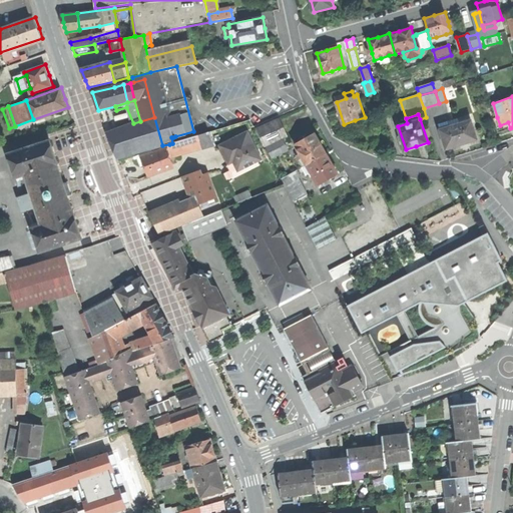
[(118,158),(162,145),(154,117),(140,121),(133,123),(107,133),(113,146),(118,158)]
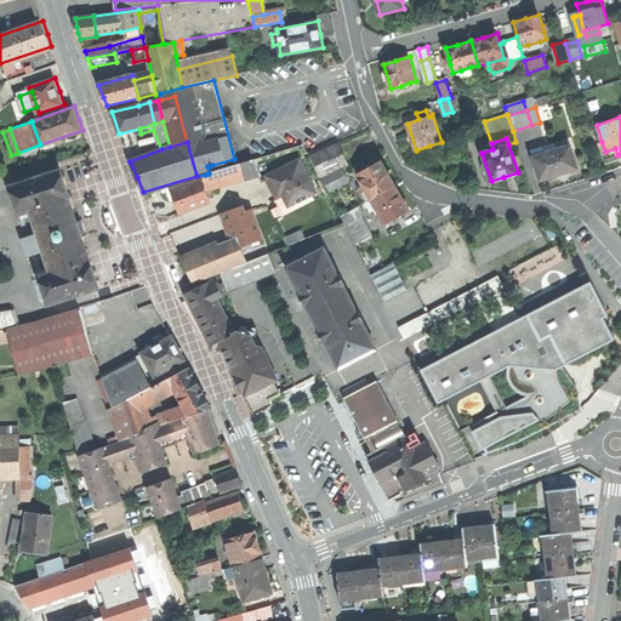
[(603,160),(617,155),(615,148),(605,152),(602,142),(597,143),(603,160)]
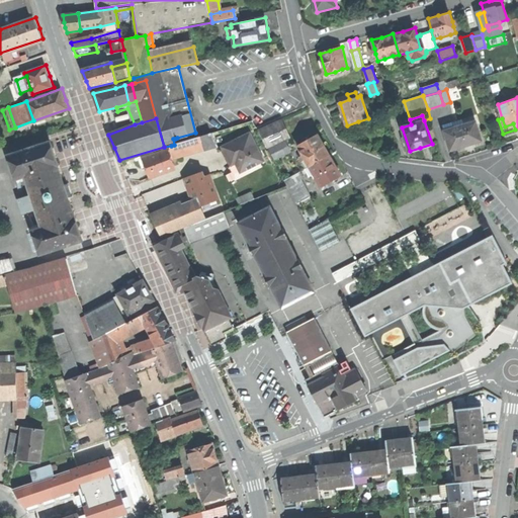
[(260,131),(268,148),(289,138),(282,120),(260,131)]
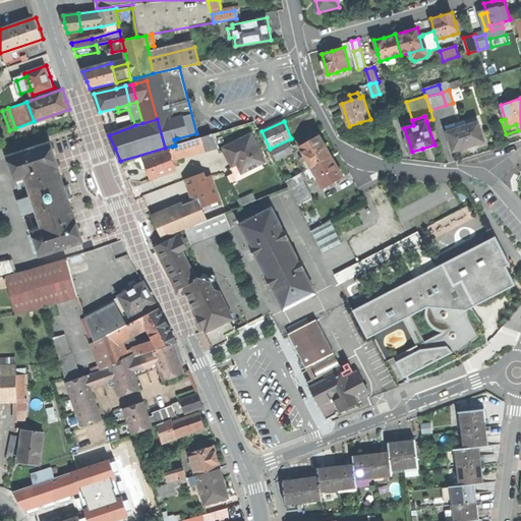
[(445,127),(453,153),(464,150),(471,147),(470,146),(484,141),(477,122),(456,129),(455,124),(445,127)]
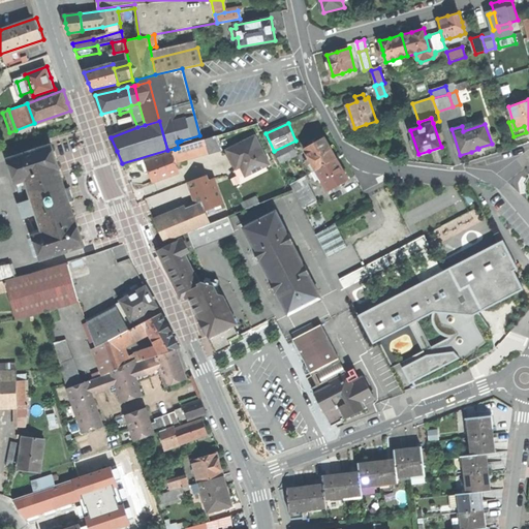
[(210,153),(220,150),(216,136),(201,141),(194,143),(197,155),(210,152),(210,153)]
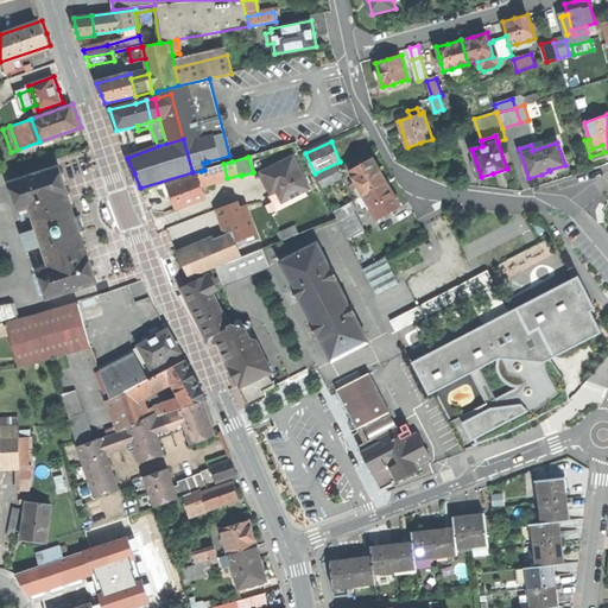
[(293,157),(261,173),(267,184),(272,194),(277,191),(283,202),(310,189),(293,157)]
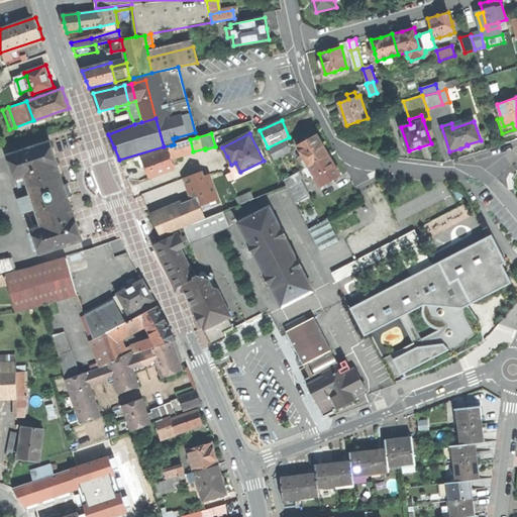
[(305,159),(309,167),(329,156),(323,145),(317,134),(309,139),(307,136),(301,139),(303,142),(298,145),(305,159)]
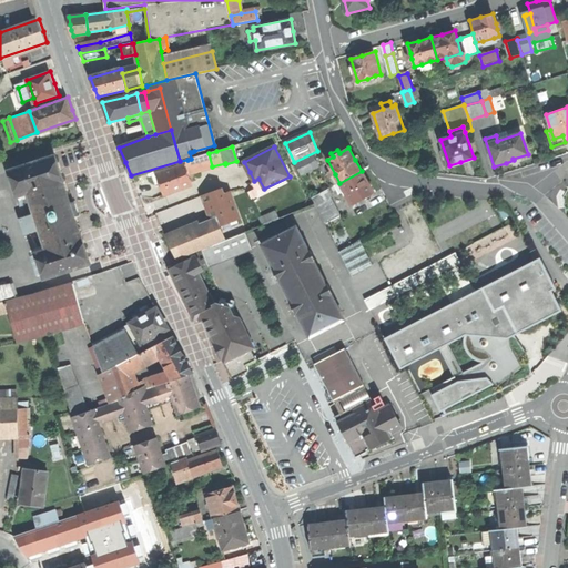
[(191,173),(212,166),(209,153),(191,159),(188,160),(191,173)]
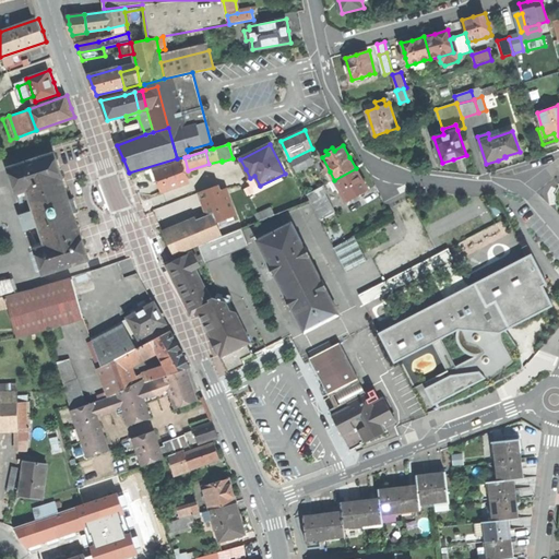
[(10,167),(19,192),(28,189),(36,210),(22,214),(26,228),(40,223),(47,245),(36,248),(45,273),(90,259),(82,234),(81,234),(70,203),(62,178),(62,177),(55,152),(10,167)]
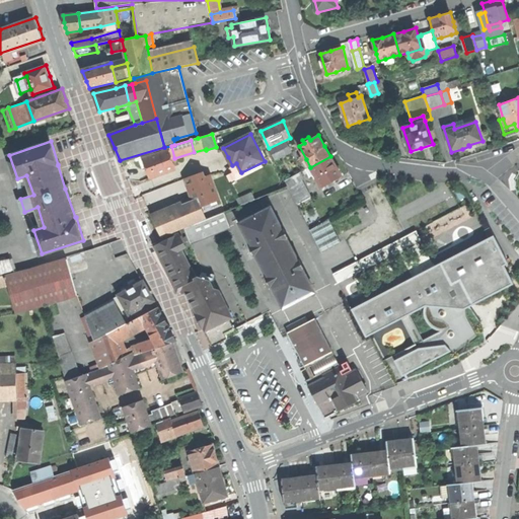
[(143,170),(148,168),(144,158),(157,153),(156,150),(138,157),(143,170)]
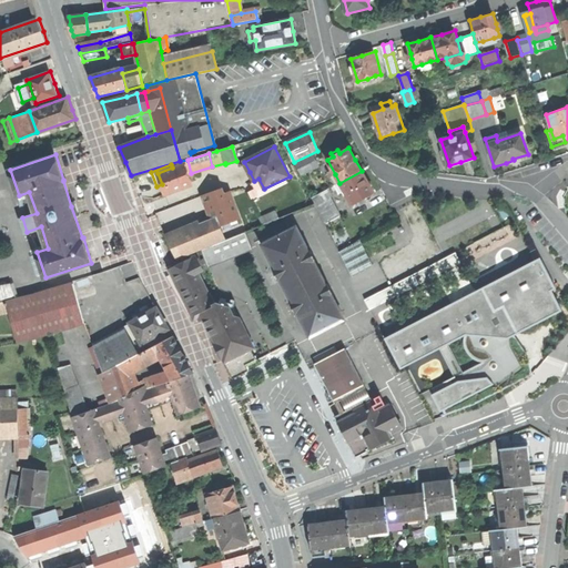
[(163,189),(165,194),(192,184),(184,164),(172,168),(158,173),(162,184),(163,189)]
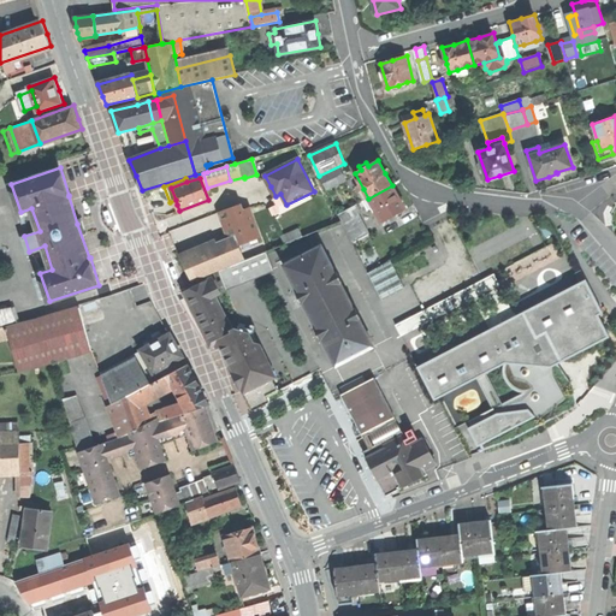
[(392,185),(368,199),(373,207),(383,223),(389,219),(391,223),(398,219),(396,215),(406,209),(398,196),(392,185)]
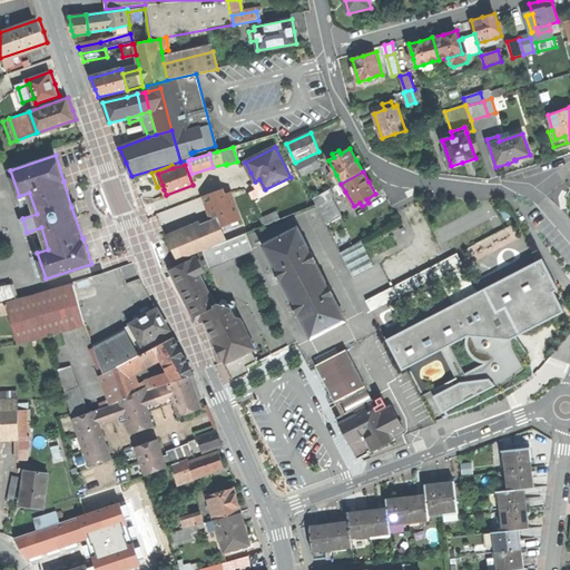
[(331,178),(335,186),(341,184),(336,175),(331,178)]
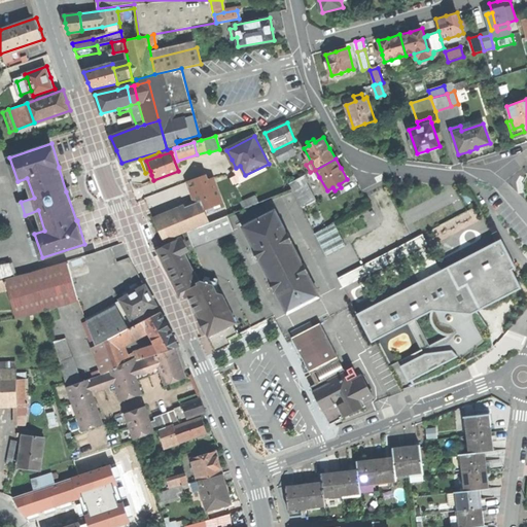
[(315,180),(319,177),(315,170),(310,172),(315,180)]
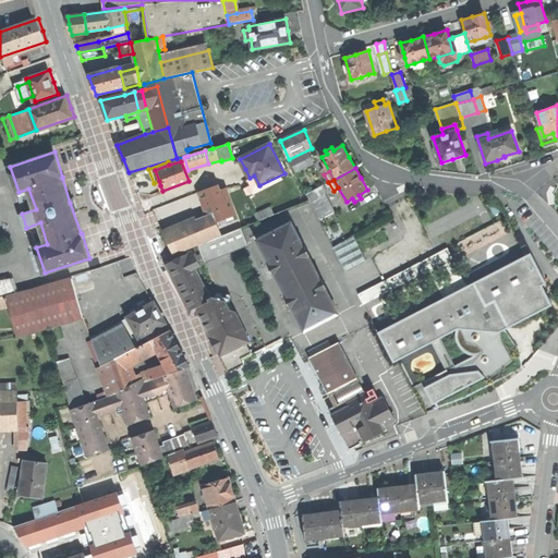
[(206,213),(207,216),(213,214),(217,222),(237,215),(226,189),(220,191),(218,185),(203,191),(209,205),(206,206),(204,207),(205,208),(206,213)]
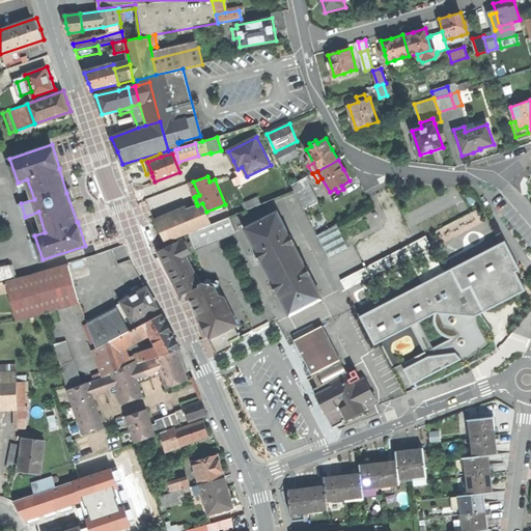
[(291,185),(297,194),(309,187),(308,186),(310,180),(308,176),(291,185)]
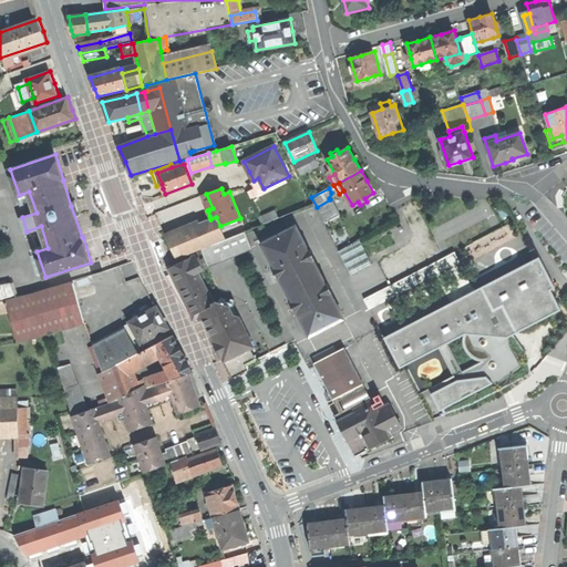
[(317,207),(325,222),(338,214),(330,199),(317,207)]
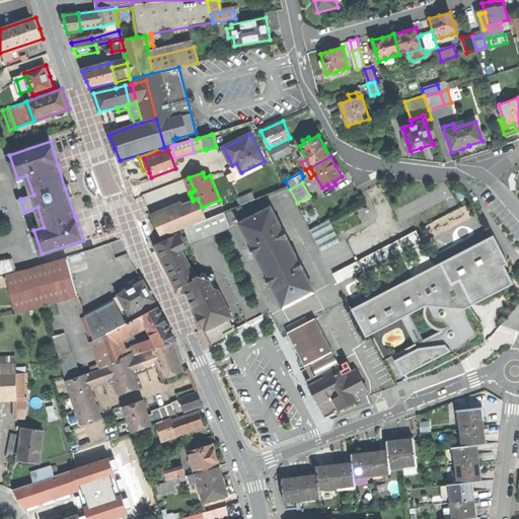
[(193,201),(182,205),(191,224),(206,218),(202,207),(198,199),(193,201)]
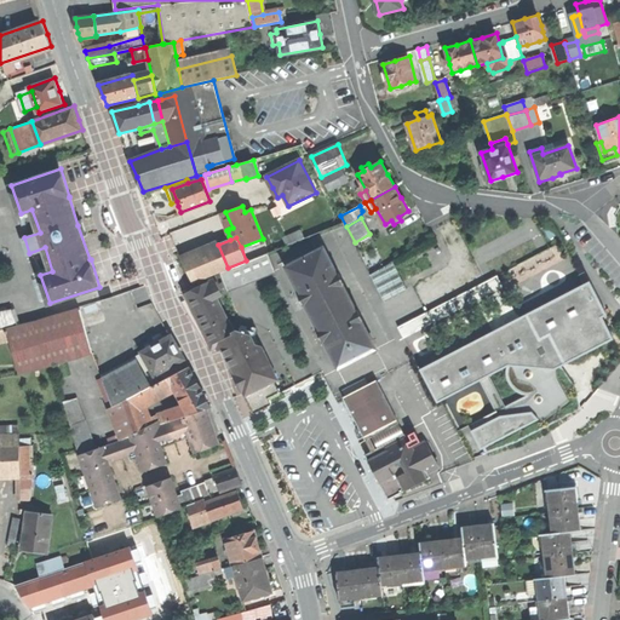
[(183,259),(193,282),(212,275),(228,268),(218,245),(183,259)]
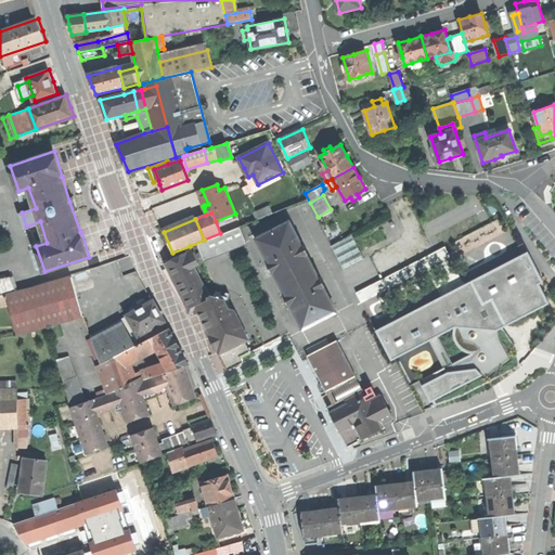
[(455,240),(462,254),(506,234),(500,220),(455,240)]
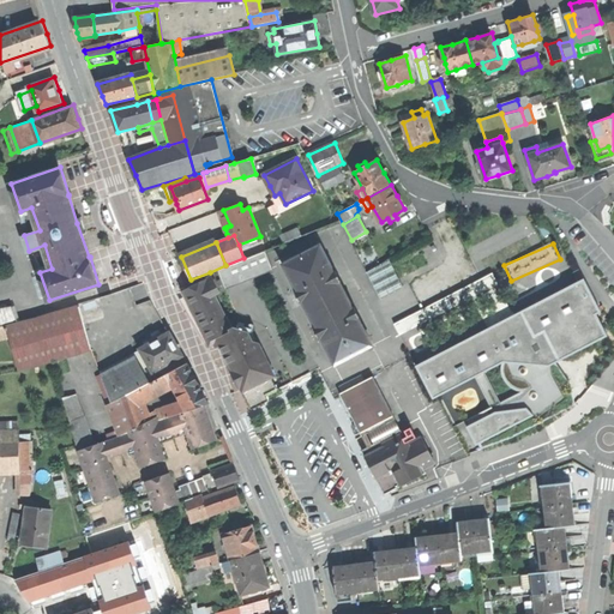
[(320,245),(283,264),(298,292),(295,293),(301,302),(302,302),(315,327),(314,329),(320,339),(321,338),(335,365),(349,357),(361,351),(373,345),(360,319),(361,319),(355,307),(354,308),(341,283),(342,283),(336,270),(335,271),(320,245)]
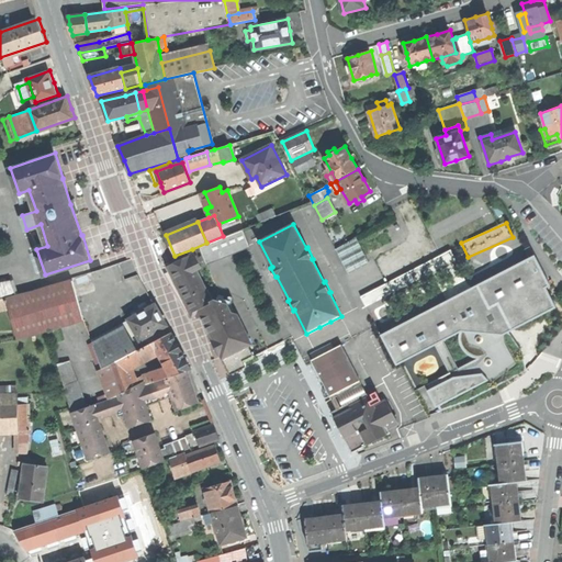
[(244,231),(218,240),(225,256),(250,246),(244,231)]
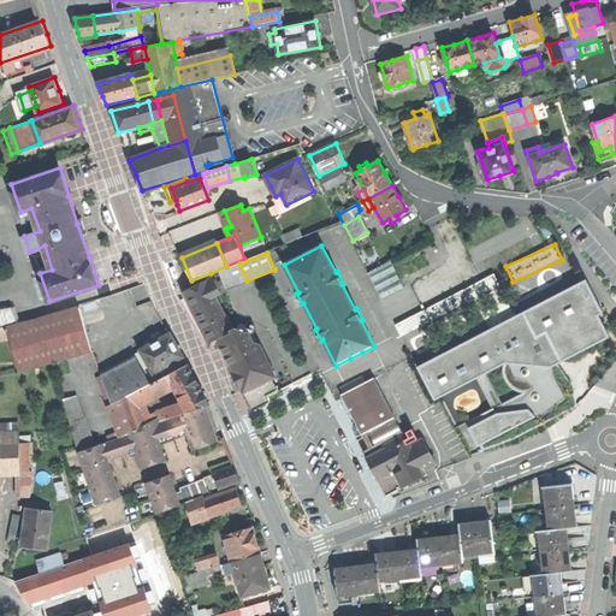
[(392,260),(369,271),(381,298),(404,289),(392,260)]
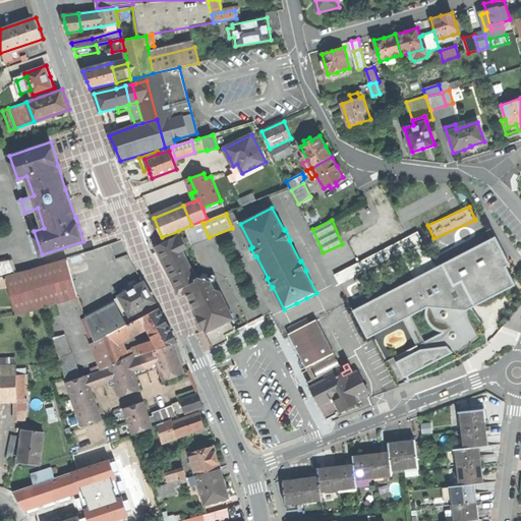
[(185,230),(191,244),(209,237),(203,223),(185,230)]
